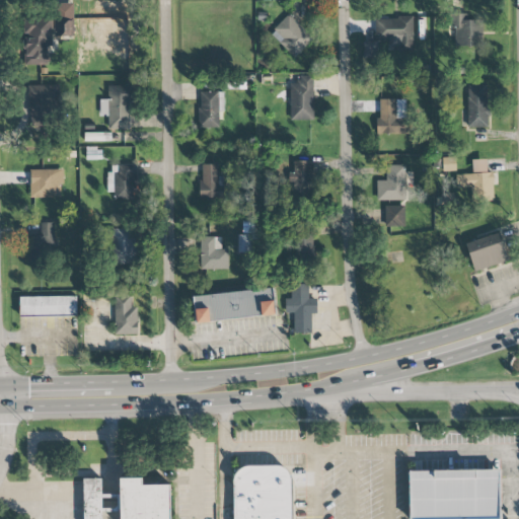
[(293,58),(313,39),(289,14),(270,33),(293,58)]
